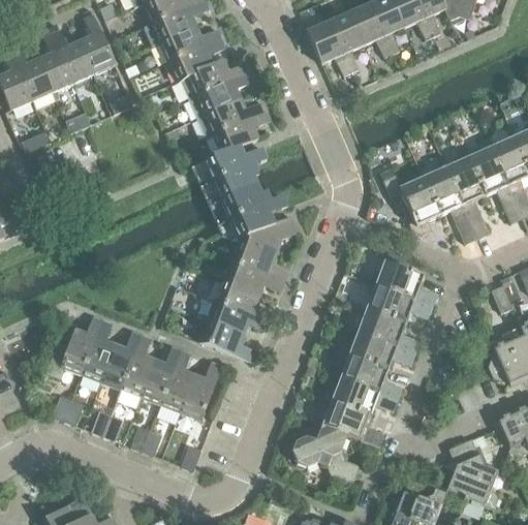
[(130,0),(134,8),(142,4),(151,0),(130,0)]
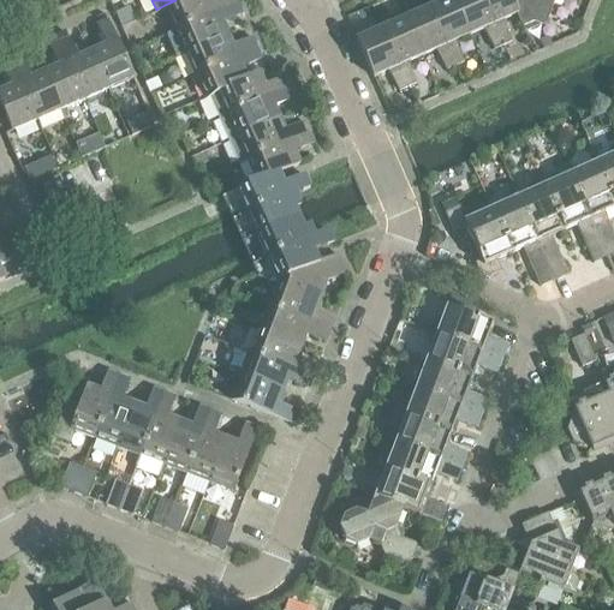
[(176,0),(165,5),(174,27),(234,0),(176,0)]
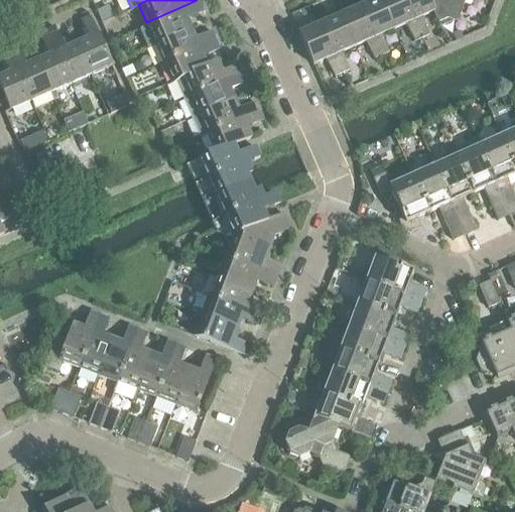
[(155,41),(155,42),(190,25),(186,16),(203,9),(199,0),(197,0),(146,22),(147,23),(139,26),(147,44),(155,41)]
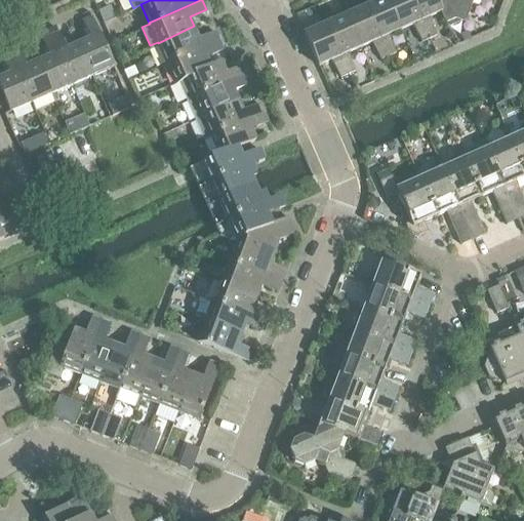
[(373,0),(367,3),(389,53),(396,50),(390,32),(401,27),(390,0),(373,0)]
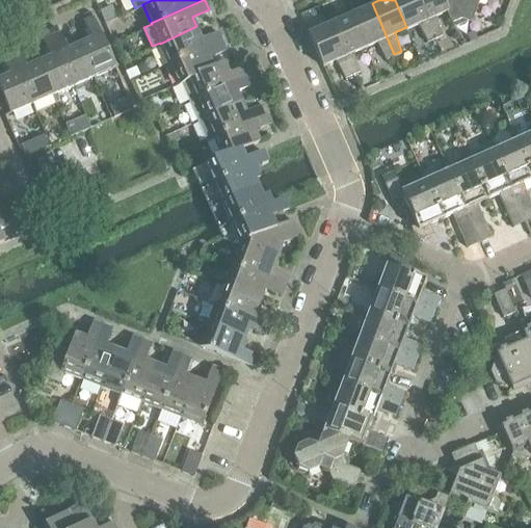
[(395,0),(406,27),(417,22),(427,40),(435,36),(419,0),(395,0)]
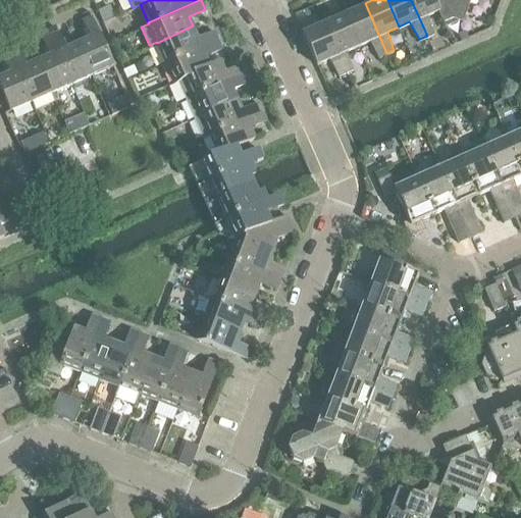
[(411,0),(427,36),(433,33),(434,32),(427,13),(438,9),(439,8),(435,0),(411,0)]
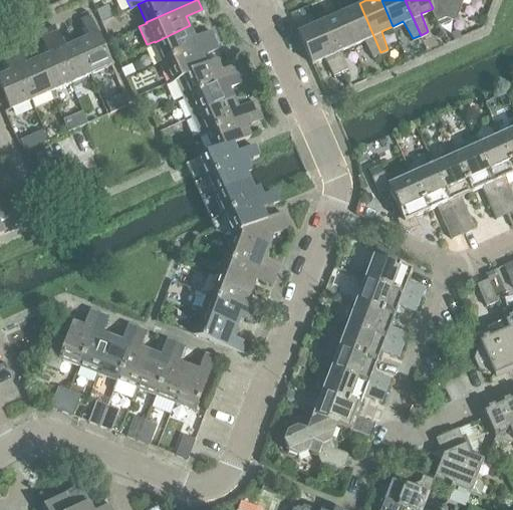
[(429,0),(433,8),(432,9),(437,19),(446,15),(455,19),(462,0),(429,0)]
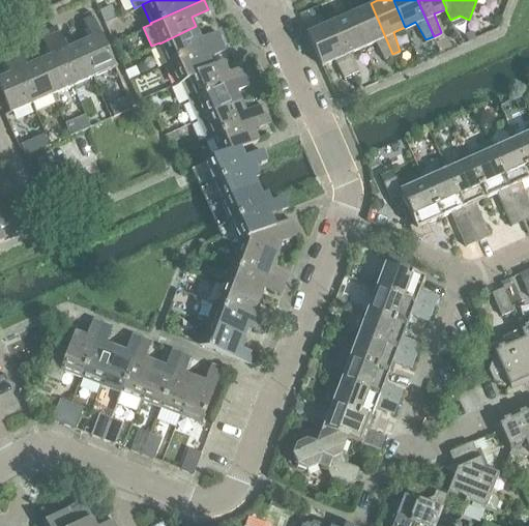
[(112,2),(99,7),(105,19),(117,13),(112,2)]
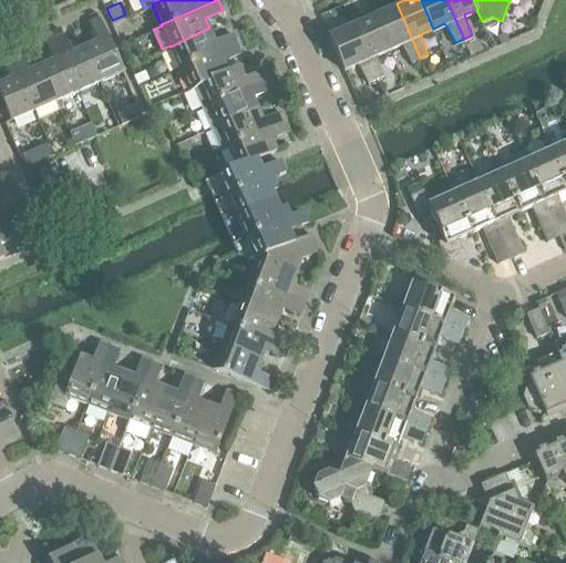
[(397,3),(373,13),(389,48),(401,42),(412,61),(420,58),(397,3)]
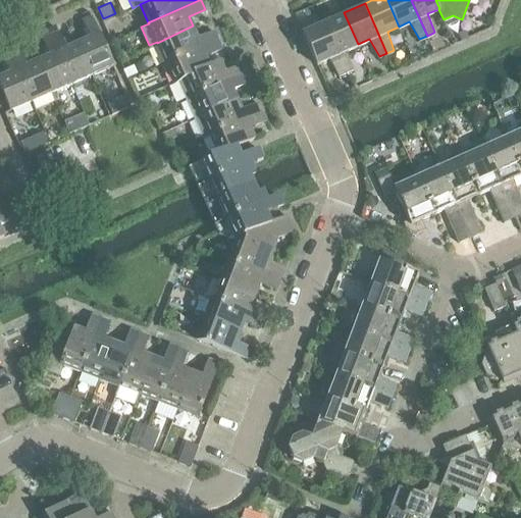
[(344,12),(324,21),(347,70),(353,67),(347,49),(358,44),(344,12)]
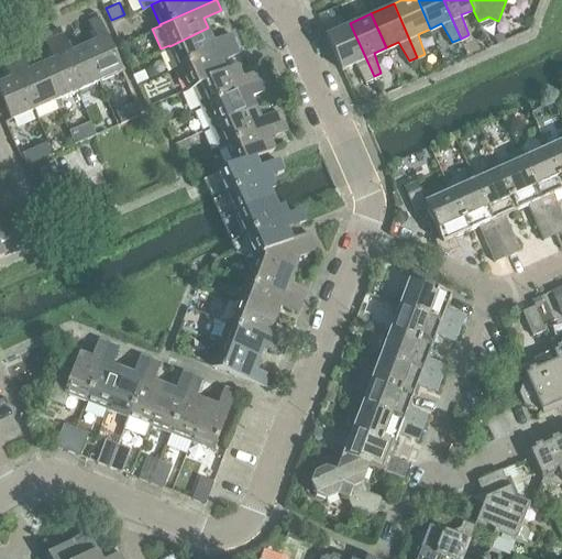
[(96,39),(83,44),(98,78),(121,68),(98,17),(88,21),(96,39)]
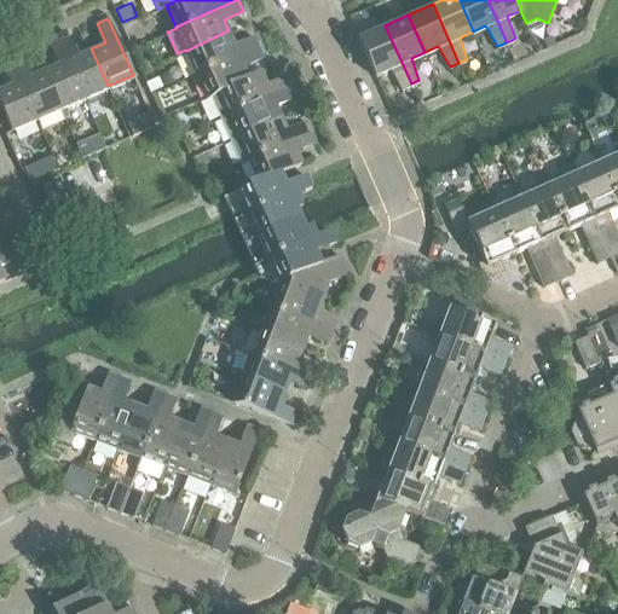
[(411,84),(385,25),(359,36),(376,74),(390,68),(402,87),(411,84)]
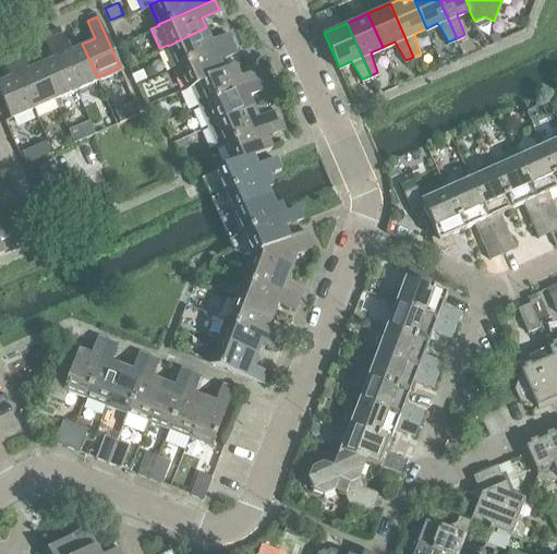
[(168,46),(177,65),(232,39),(229,32),(212,39),(206,27),(168,46)]
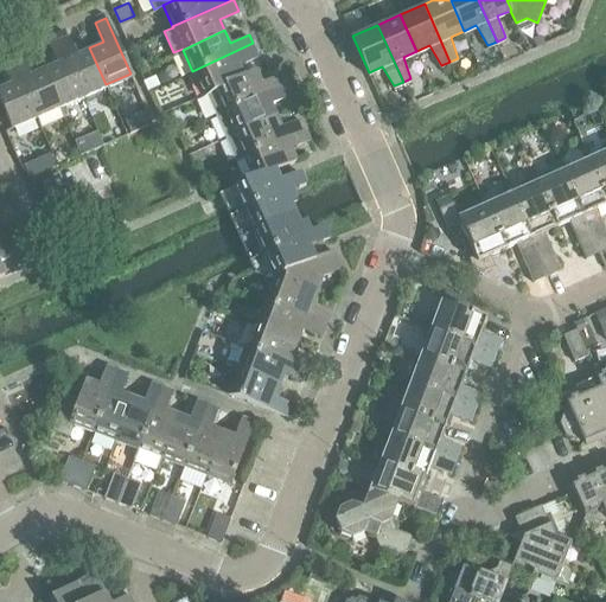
[(541,32),(531,36),(535,44),(544,39),(541,32)]
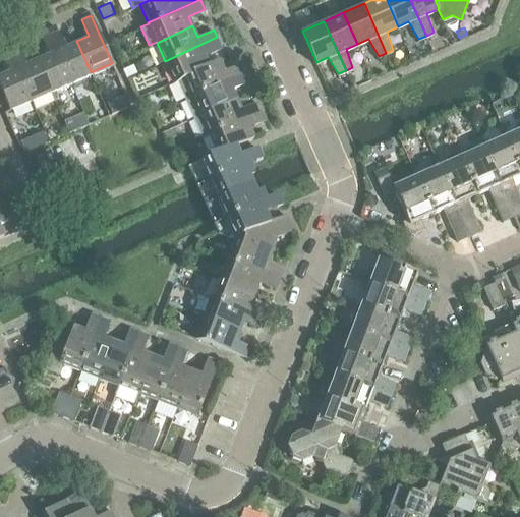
[(58,30),(50,33),(71,81),(91,72),(76,41),(65,46),(58,30)]
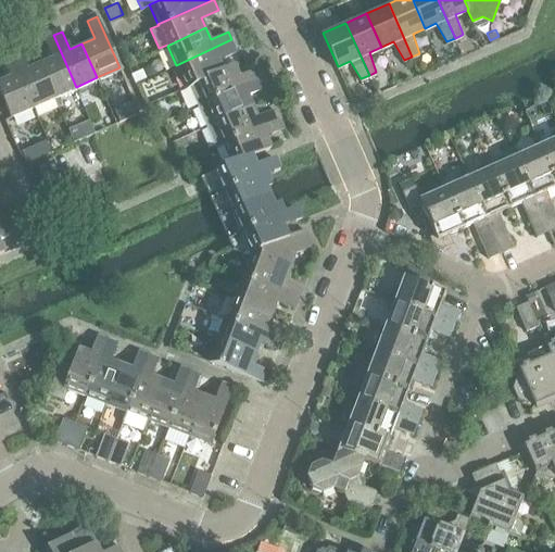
[(52,57),(39,62),(54,97),(76,87),(53,35),(45,39),(52,57)]
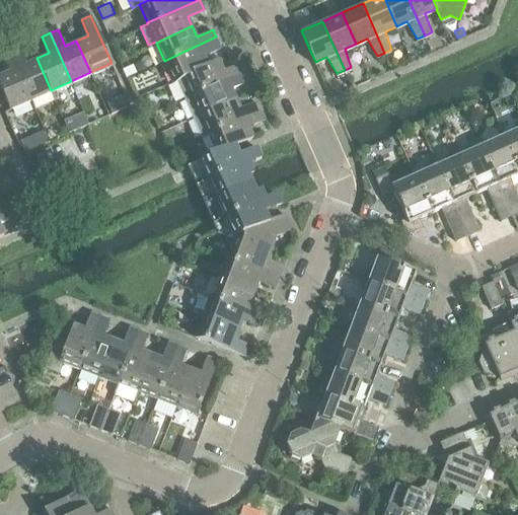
[(173,81),(176,80),(183,77),(183,76),(210,64),(209,63),(205,54),(221,47),(216,37),(164,61),(173,81)]
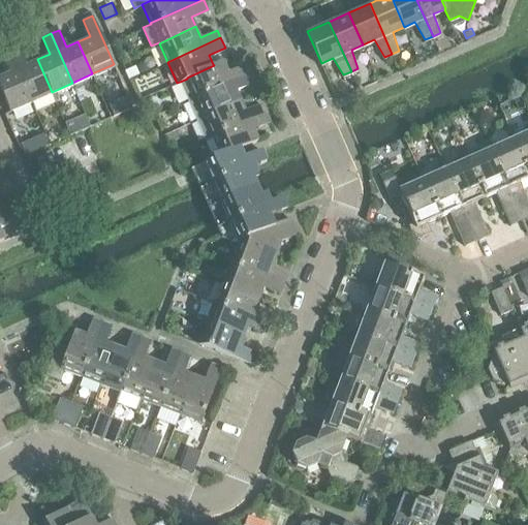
[(128,45),(119,51),(122,59),(131,54),(128,45)]
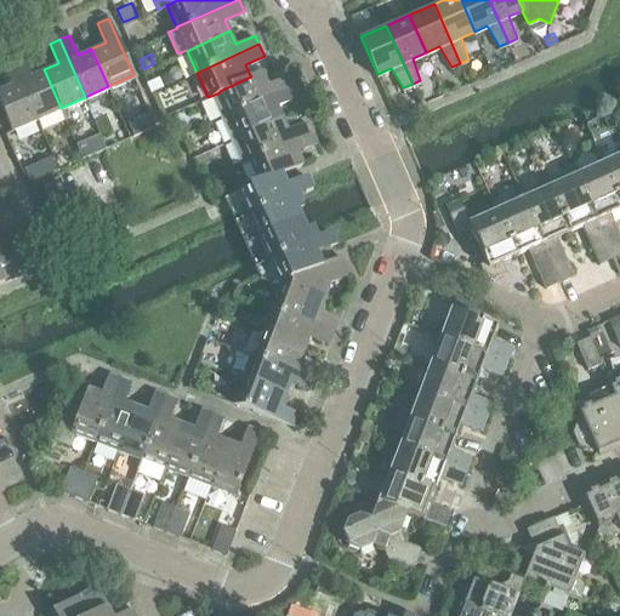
[(21,56),(11,61),(37,119),(61,108),(44,69),(29,75),(21,56)]
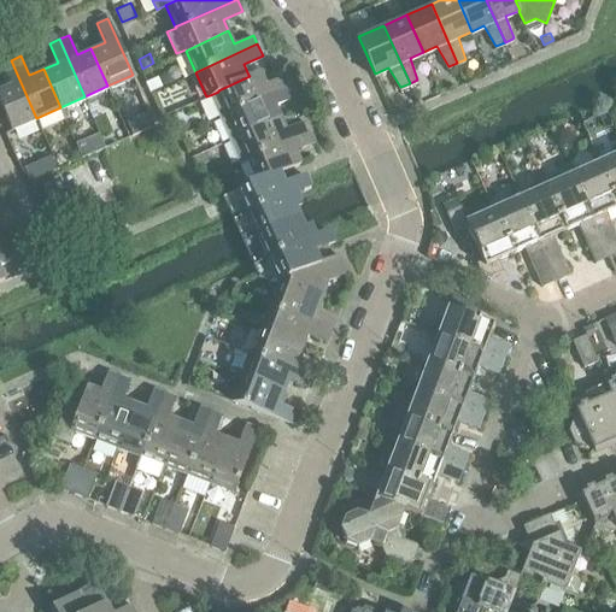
[(36,118),(11,60),(1,64),(10,83),(0,88),(0,100),(12,128),(36,118)]
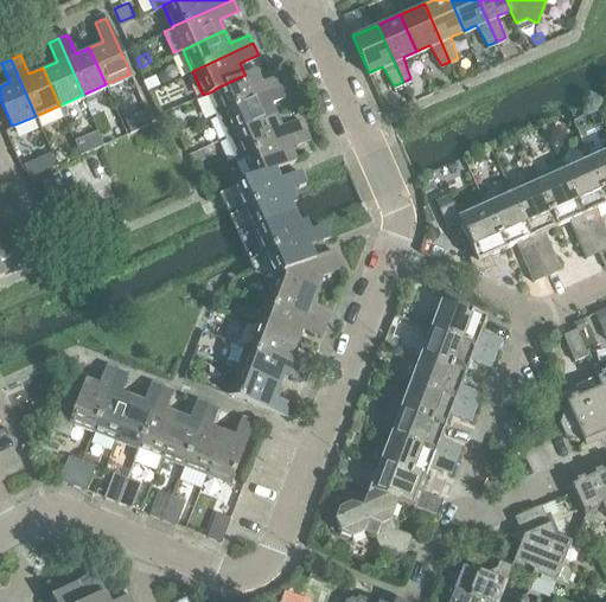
[(206,94),(215,114),(285,83),(281,72),(261,81),(256,69),(244,74),(246,75),(215,89),(215,90),(206,94)]
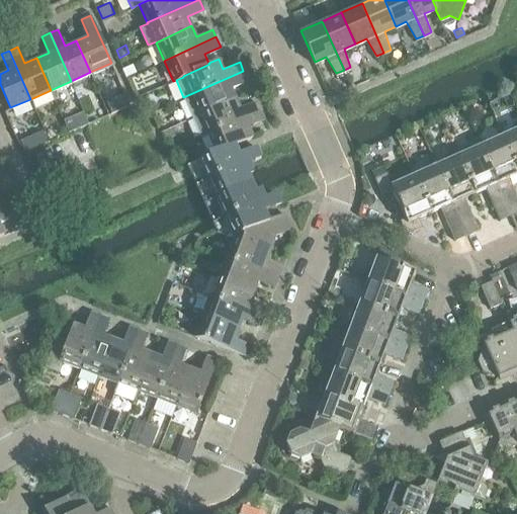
[(133,62),(123,66),(127,75),(137,71),(133,62)]
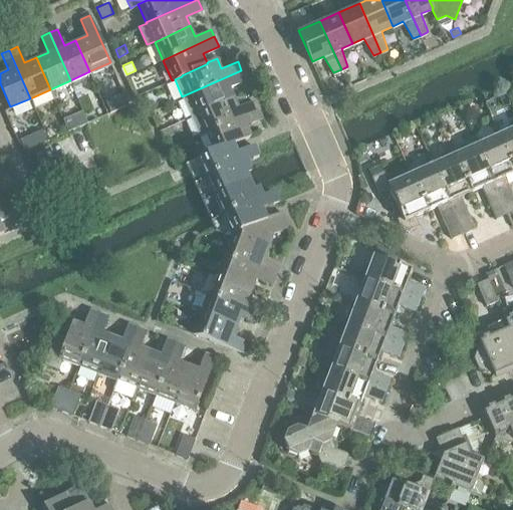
[(182,96),(191,115),(234,96),(229,86),(245,79),(241,70),(182,96)]
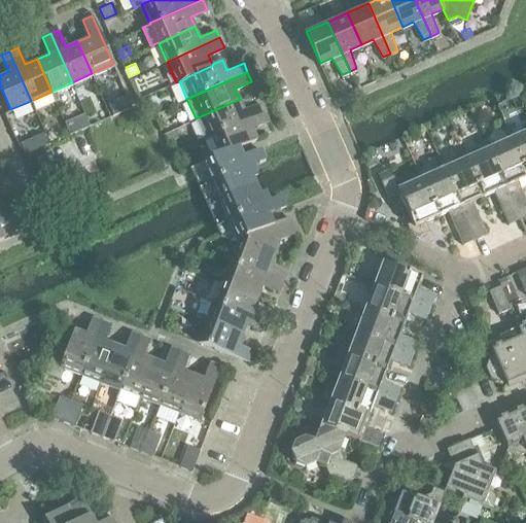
[(204,138),(211,134),(264,110),(260,102),(244,109),(240,99),(196,118),(204,138)]
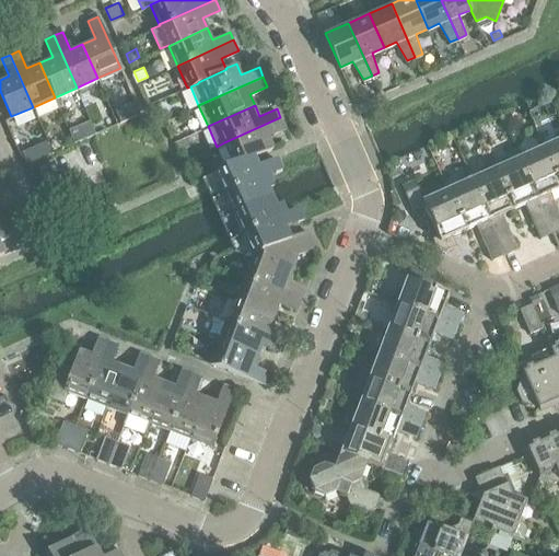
[(280,117),(224,142),(233,162),(234,163),(253,154),(254,155),(272,147),(268,136),(286,128),(280,117)]
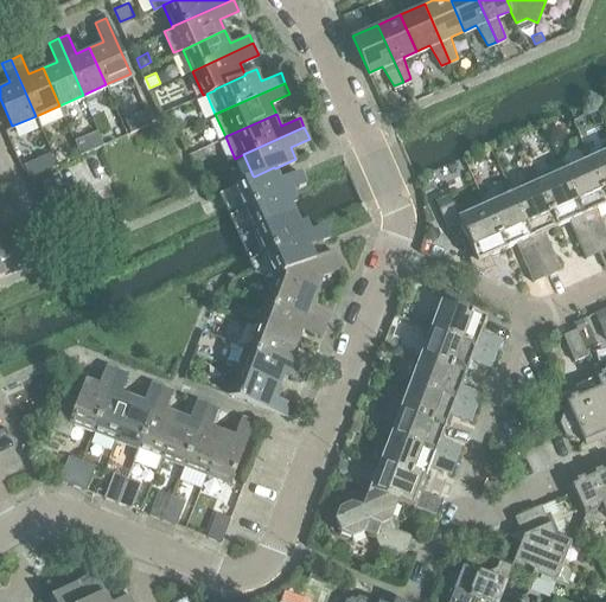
[(85,135),(75,140),(81,153),(91,148),(85,135)]
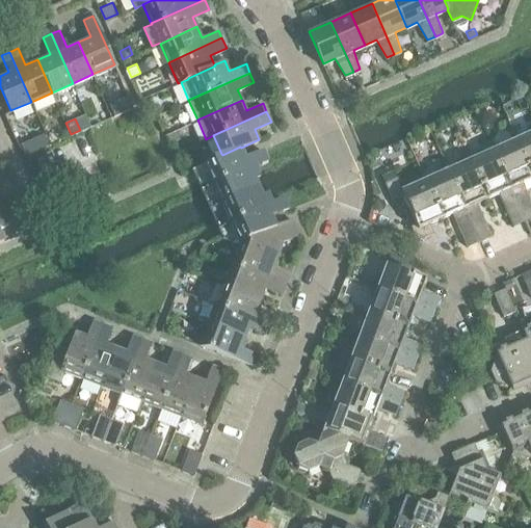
[(174,120),(164,124),(167,131),(177,128),(174,120)]
